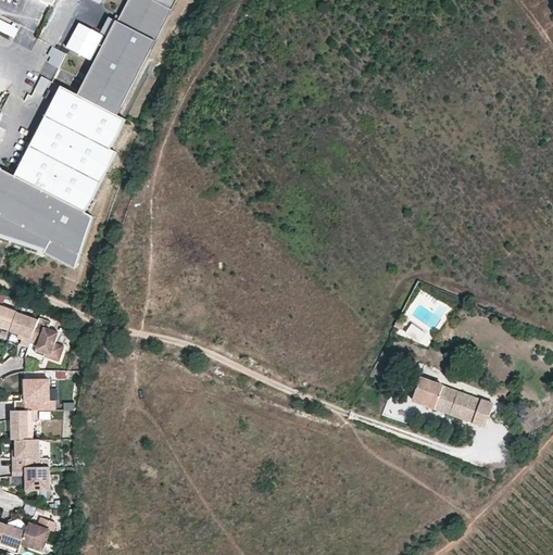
[(146,0),(167,12),(174,0),(146,0)]
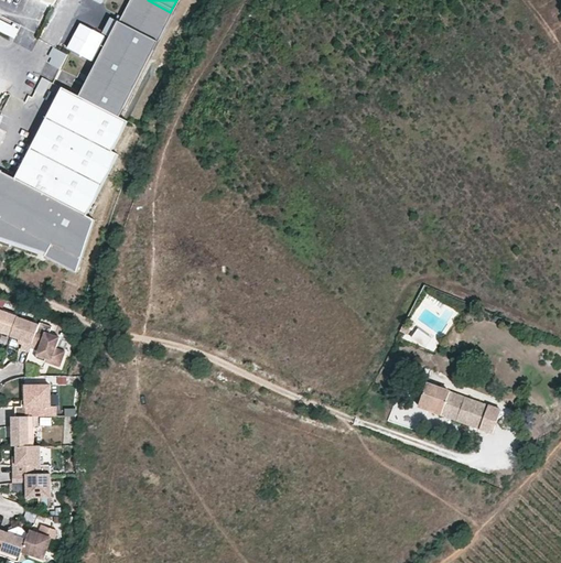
[(105,30),(111,15),(106,13),(99,28),(105,30)]
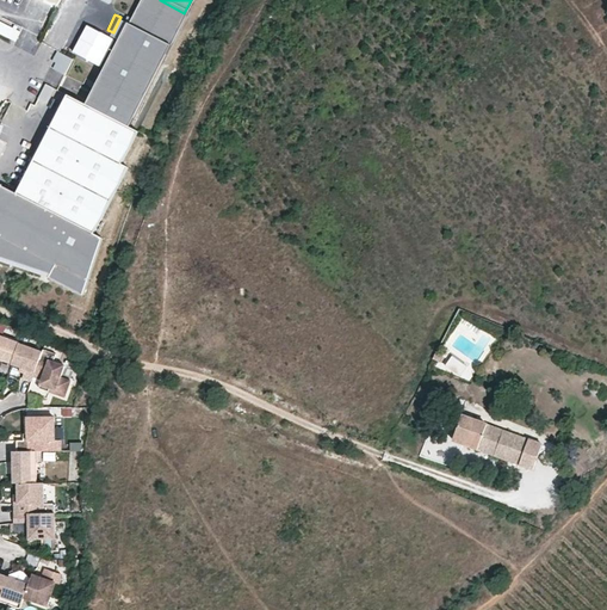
[(0,32),(13,37),(17,28),(0,20),(0,32)]
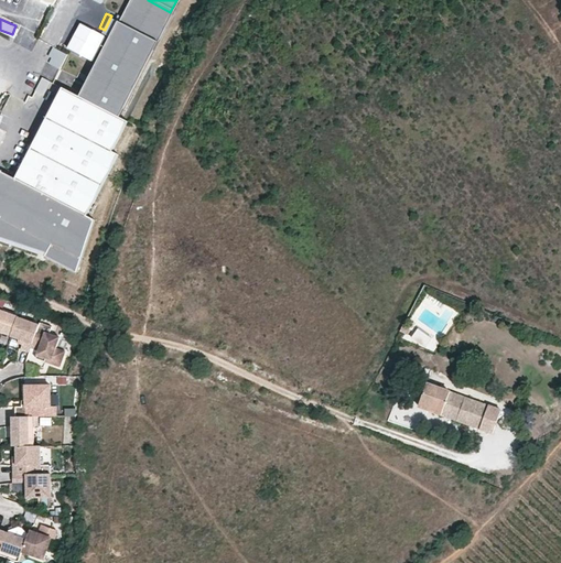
[(157,41),(117,20),(78,96),(119,117),(157,41)]
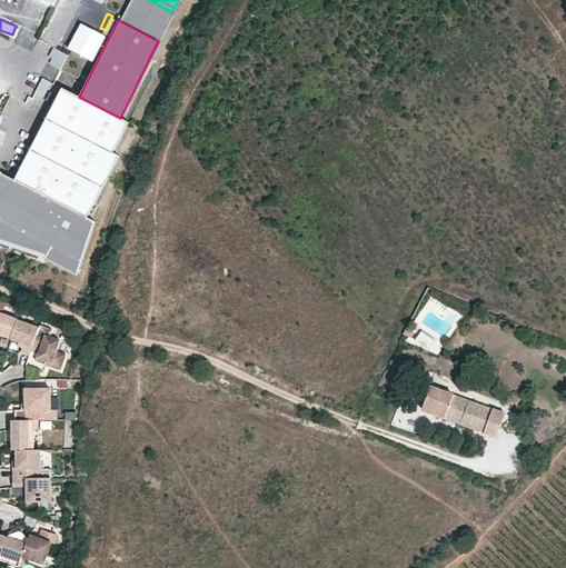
[(52,47),(46,60),(57,66),(63,52),(52,47)]
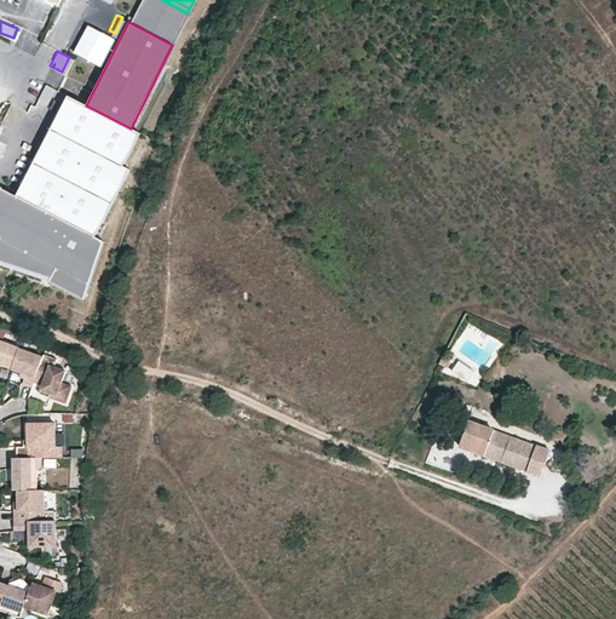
[(120,165),(137,132),(86,105),(65,96),(15,195),(0,222),(0,240),(53,268),(50,275),(47,281),(81,298),(101,240),(92,235),(126,168),(120,165)]
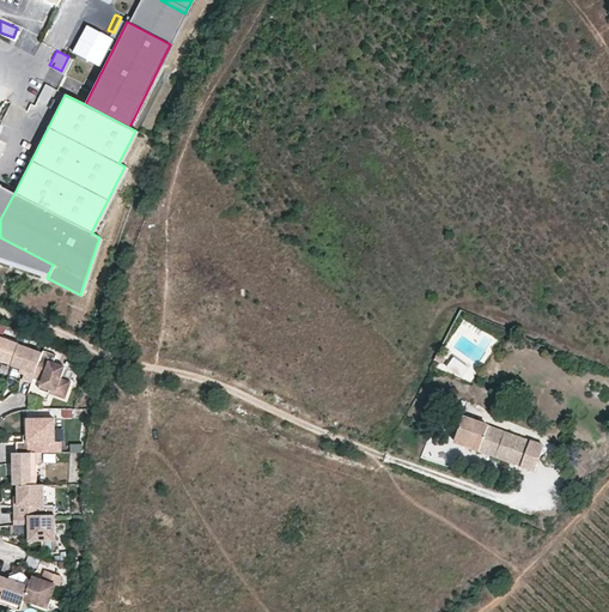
[(0,219),(14,193),(0,186),(0,255),(49,272),(53,265),(0,237),(0,219)]
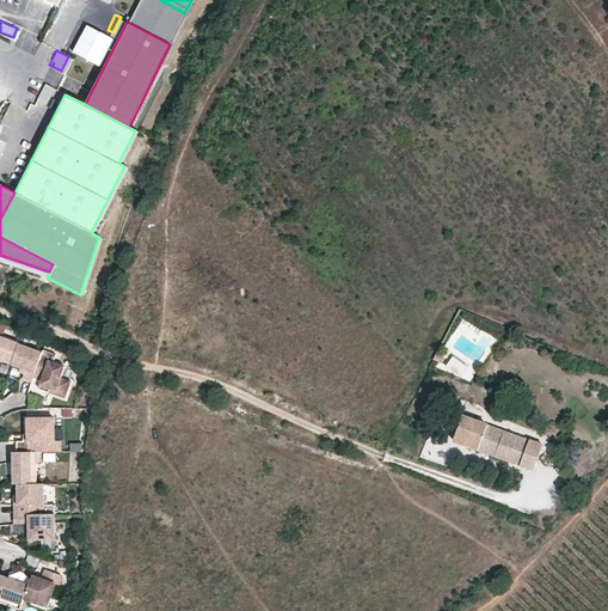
[(0,359),(7,362),(14,342),(0,336),(0,359)]
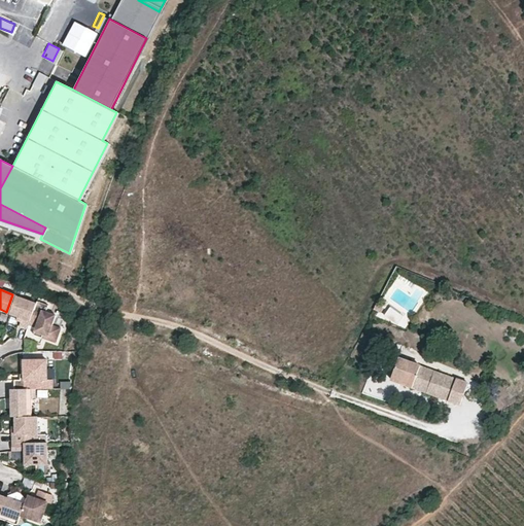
[(25,323),(32,302),(12,294),(6,312),(6,313),(18,317),(15,324),(24,327),(25,323)]
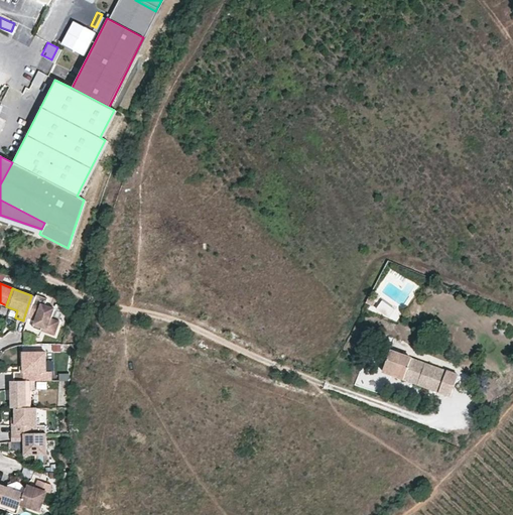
[(49,317),(53,308),(44,305),(47,298),(32,293),(31,295),(24,316),(31,318),(29,326),(50,334),(55,319),(49,317)]
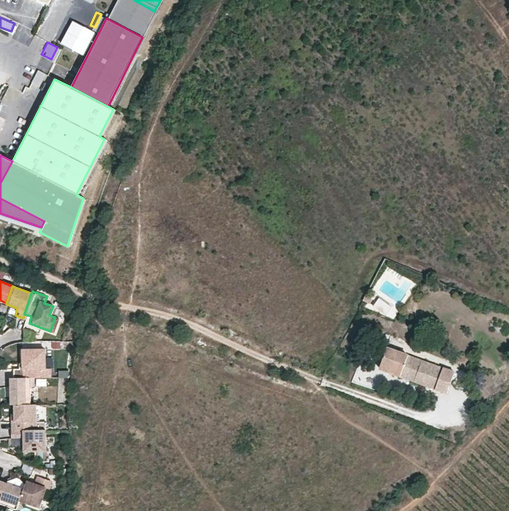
[(442,366),(445,353),(417,344),(412,356),(385,346),(378,367),(445,392),(452,370),(442,366)]
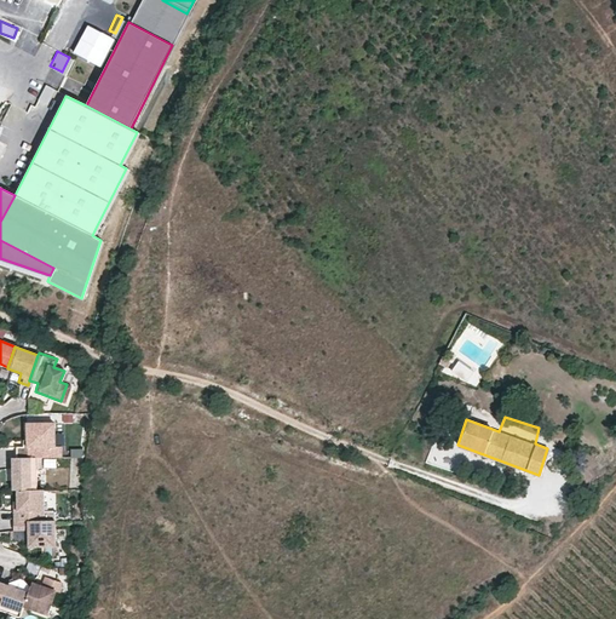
[(51,456),(51,445),(45,445),(44,422),(17,422),(17,445),(13,445),(13,457),(30,456),(51,456)]
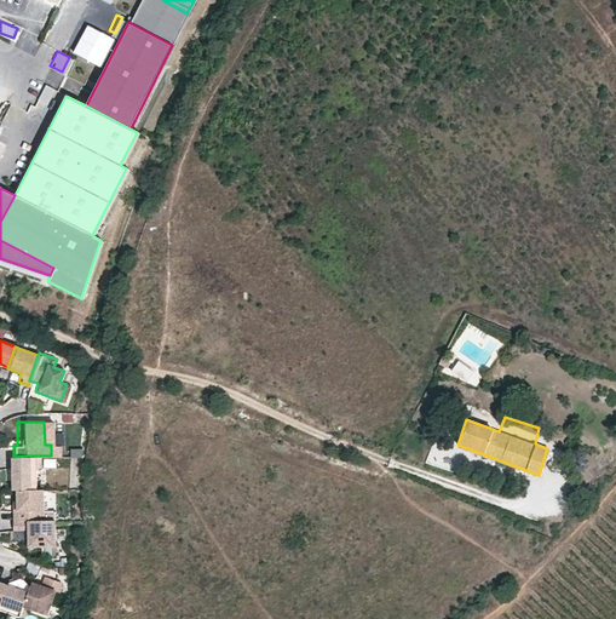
[(35,488),(35,466),(30,466),(30,456),(13,457),(10,457),(10,466),(10,488),(13,488),(35,488)]
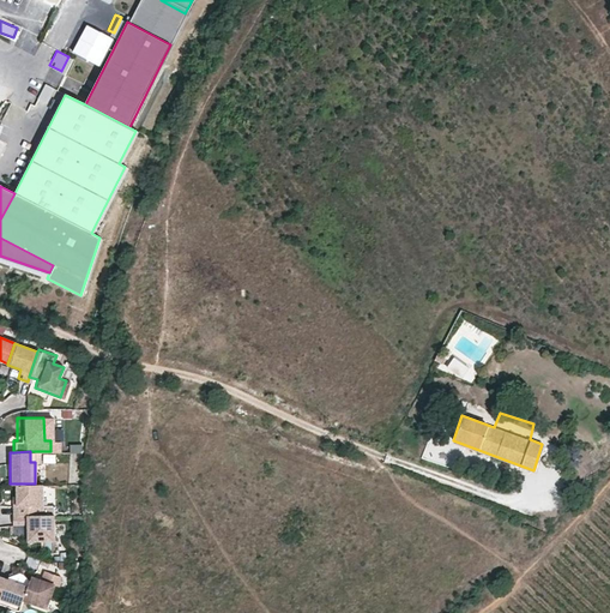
[(42,514),(42,484),(35,484),(13,484),(13,496),(14,504),(10,504),(11,515),(25,514),(42,514)]
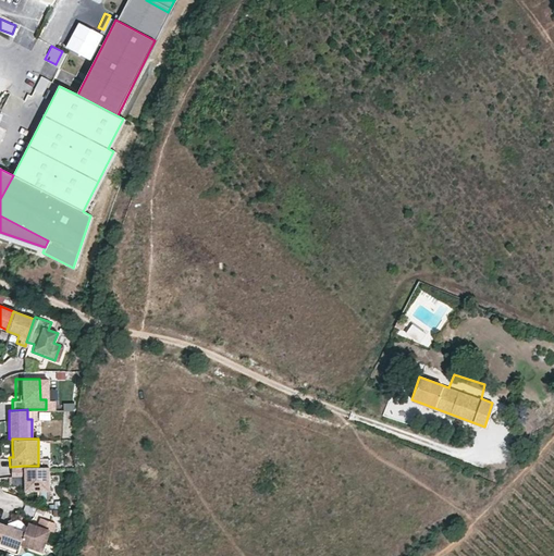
[(23,474),(23,466),(10,467),(10,476),(23,474)]
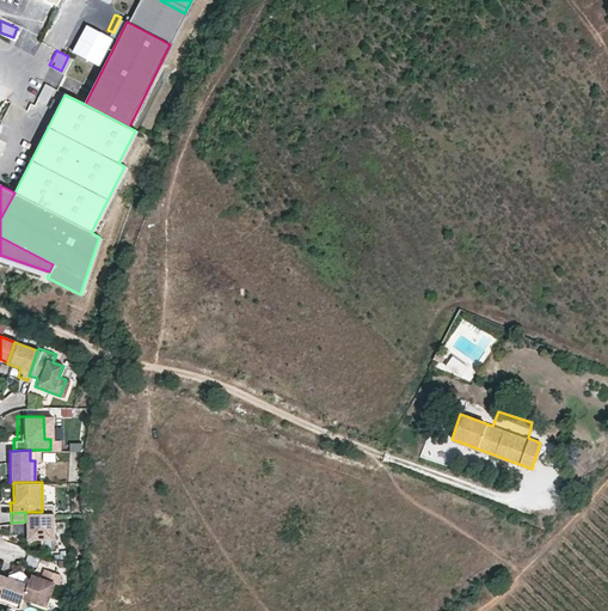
[(53,538),(51,512),(42,512),(25,512),(25,521),(26,538),(53,538)]
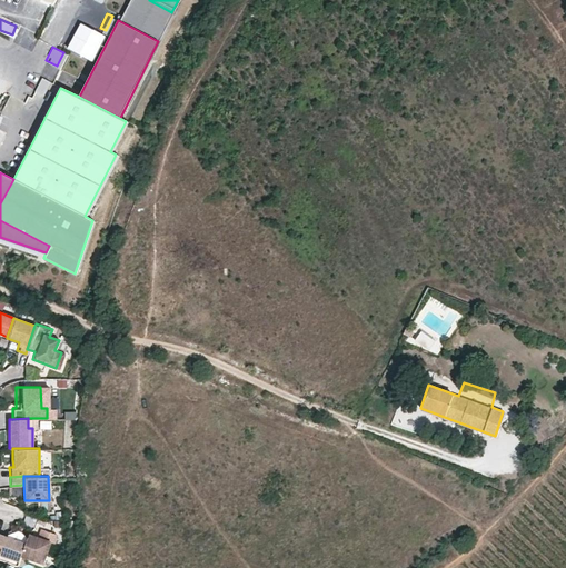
[(41,562),(48,541),(51,542),(53,538),(52,534),(38,528),(36,537),(27,534),(26,538),(19,555),(41,562)]
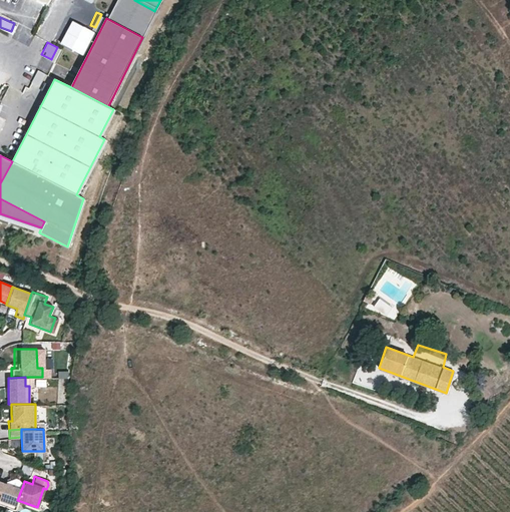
[(17,500),(23,485),(16,478),(14,477),(5,481),(4,483),(0,481),(0,498),(16,503),(16,504),(17,500)]
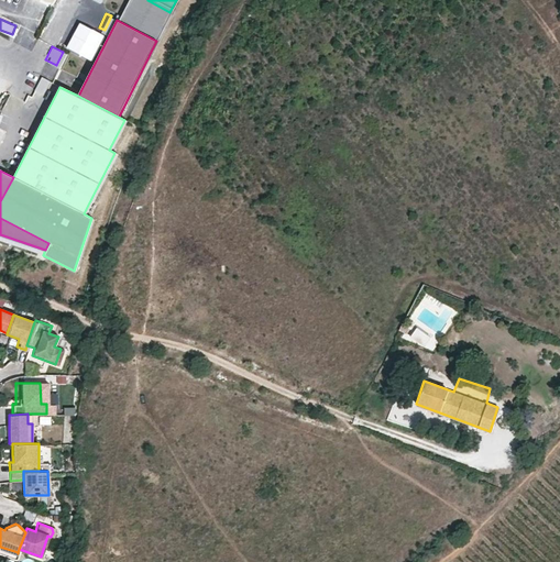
[(15,559),(18,553),(18,552),(0,547),(0,553),(15,559)]
